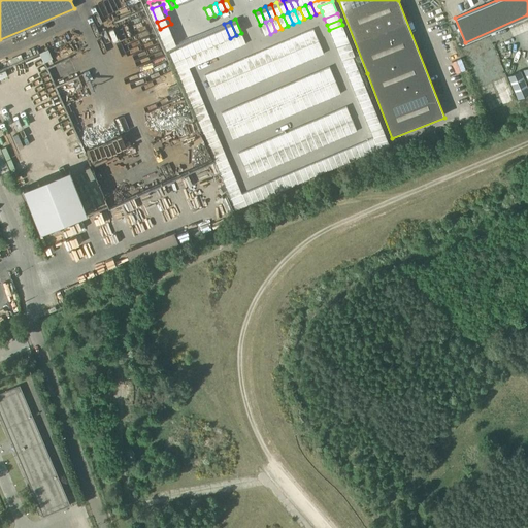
[(265,22),(260,25),(261,28),(260,29),(262,32),(263,32),(264,36),(270,34),(265,22)]
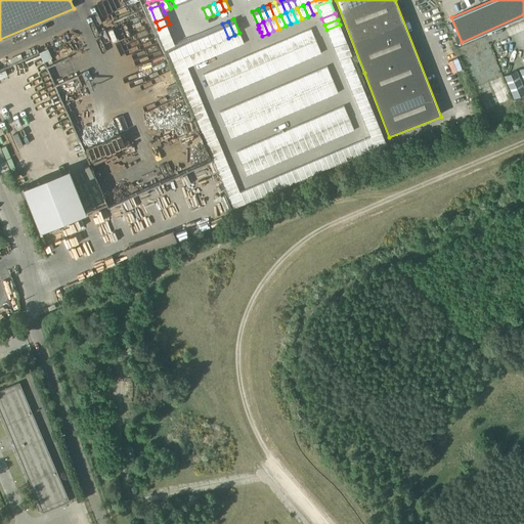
[(161,34),(172,30),(170,24),(159,29),(161,34)]
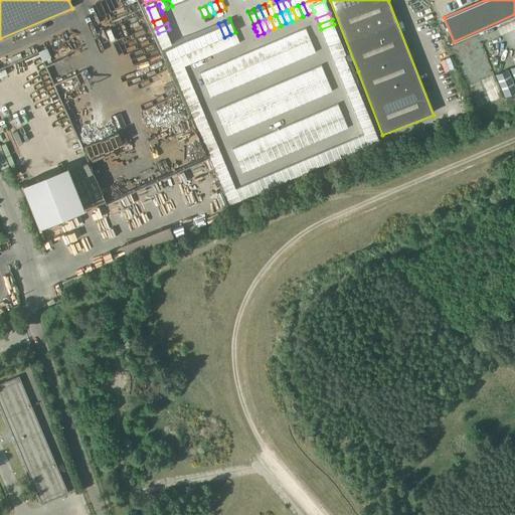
[(213,26),(218,39),(224,37),(218,23),(213,26)]
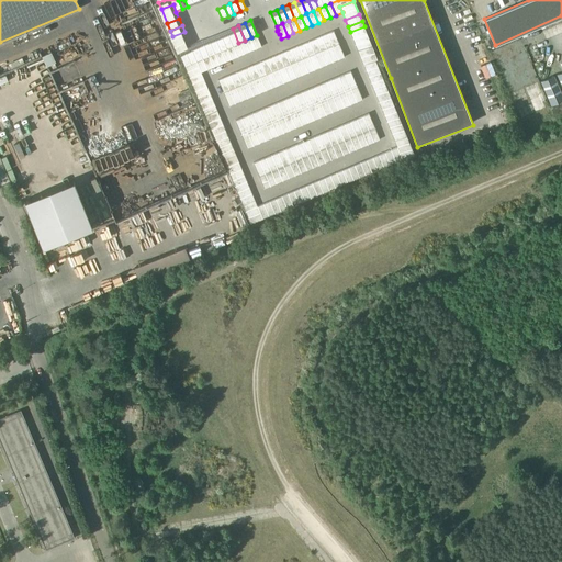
[(350,32),(352,38),(367,32),(364,26),(350,32)]
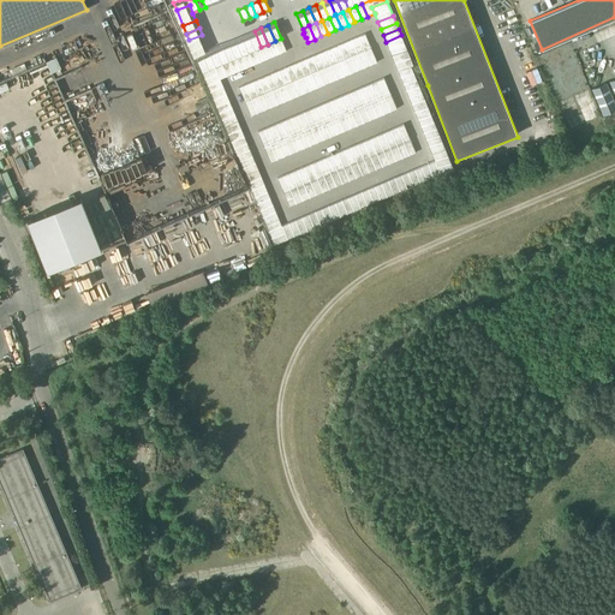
[(255,31),(248,34),(255,49),(261,47),(255,31)]
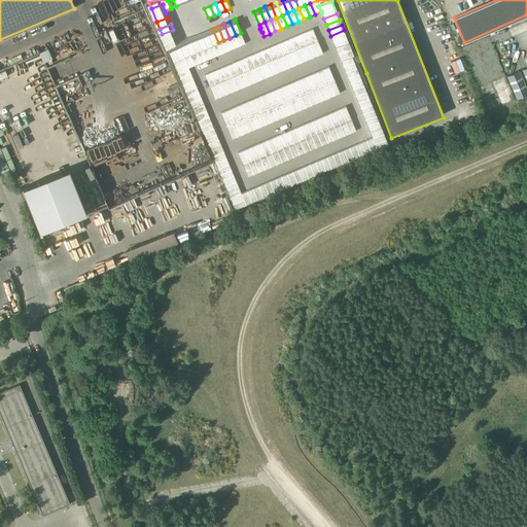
[(212,29),(207,31),(212,45),(218,42),(212,29)]
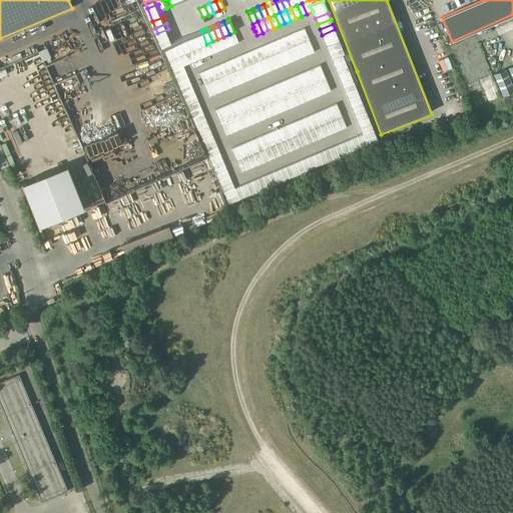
[(305,28),(300,30),(304,41),(310,39),(305,28)]
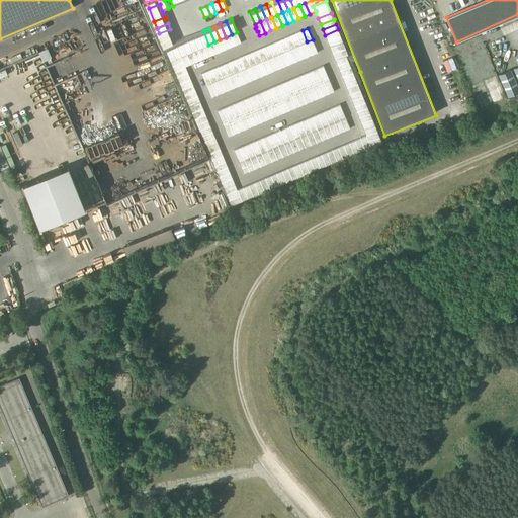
[(162,40),(173,35),(170,29),(159,33),(162,40)]
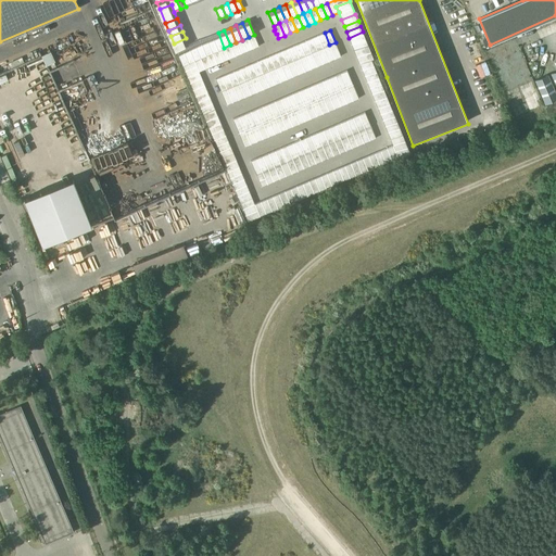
[(363,32),(349,38),(351,43),(365,38),(363,32)]
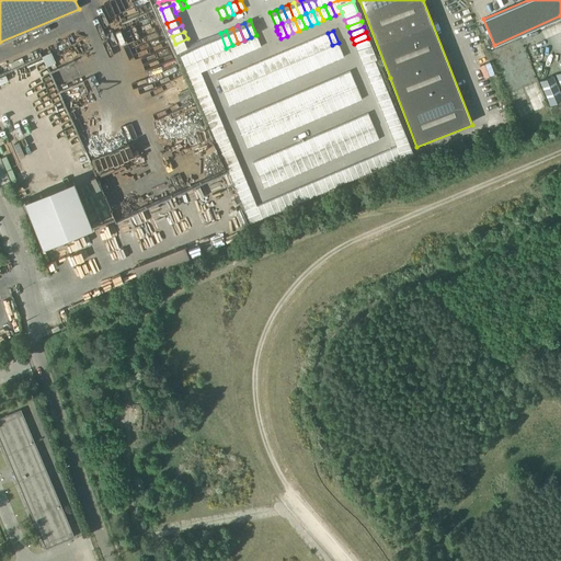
[(214,36),(220,50),(226,48),(220,33),(214,36)]
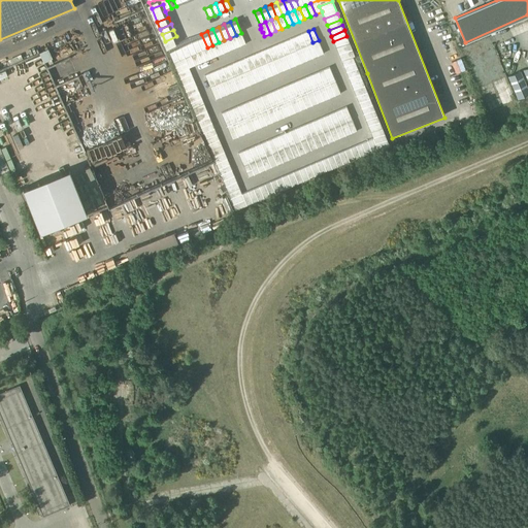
[(308,31),(296,36),(301,47),(312,42),(308,31)]
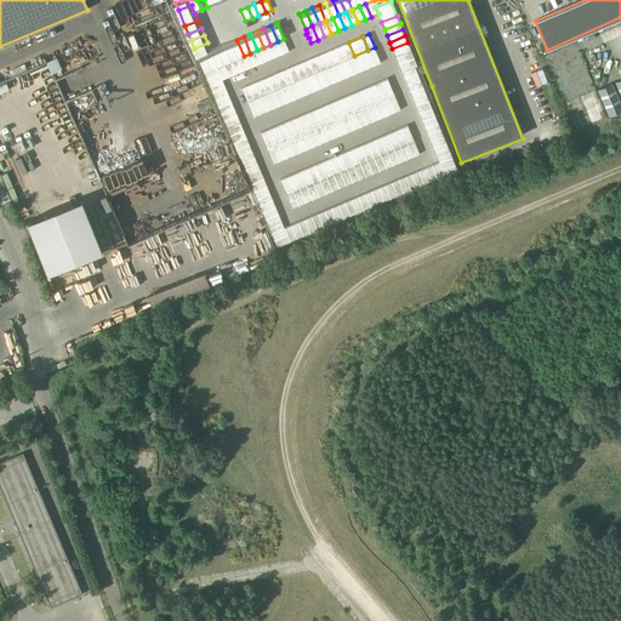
[(284,39),(278,41),(283,55),(289,51),(284,39)]
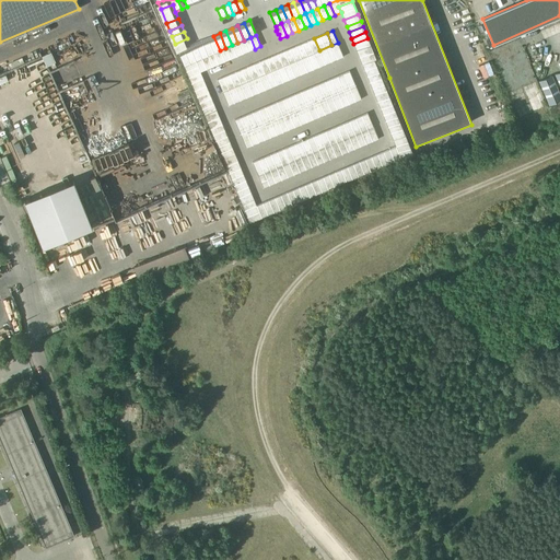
[(208,38),(213,53),(220,50),(213,36),(208,38)]
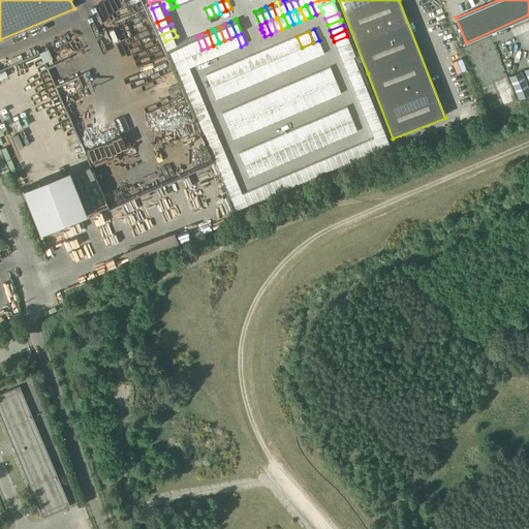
[(237,35),(230,38),(235,49),(241,47),(237,35)]
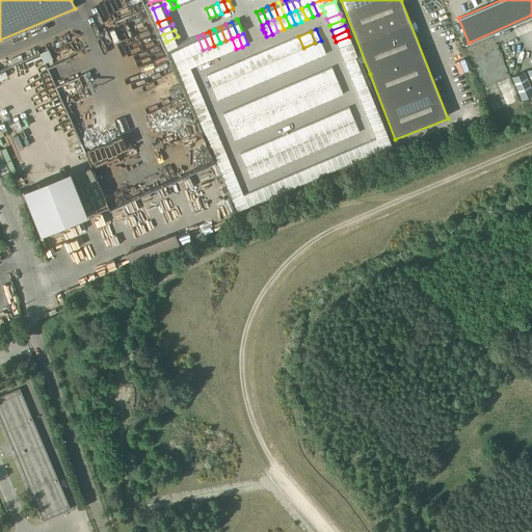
[(166,42),(175,62),(180,60),(174,46),(180,44),(181,44),(178,36),(166,42)]
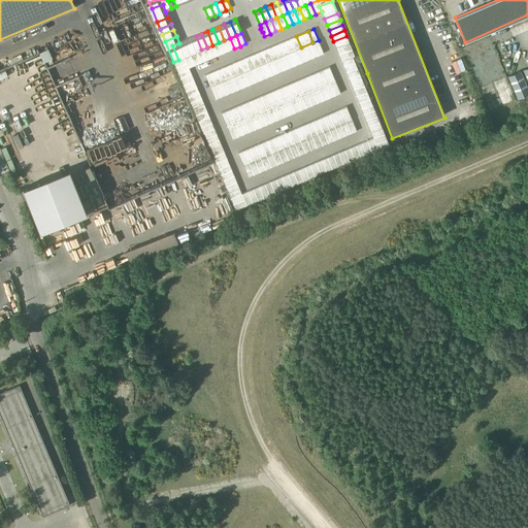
[(190,38),(196,53),(201,50),(196,36),(190,38)]
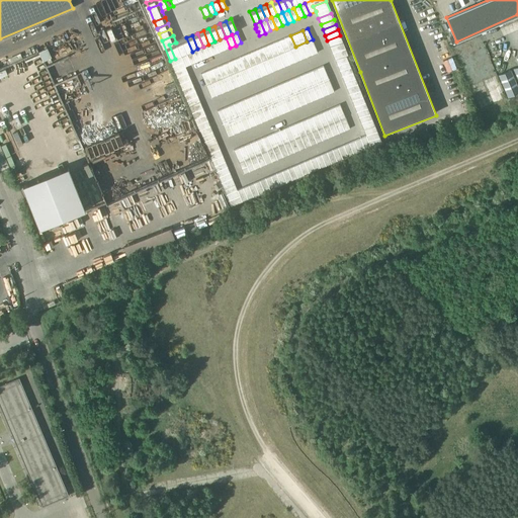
[(290,35),(285,37),(290,49),(295,47),(290,35)]
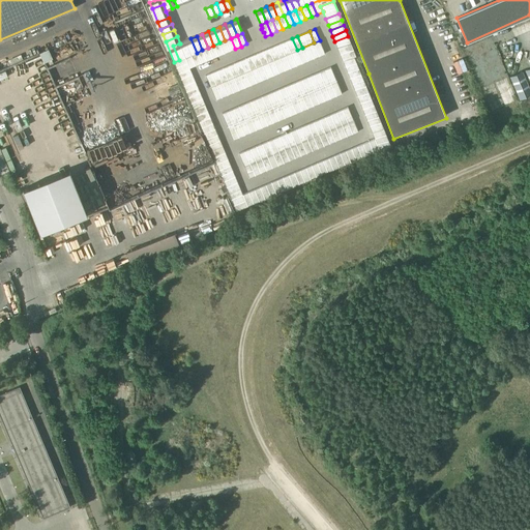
[(348,36),(334,41),(337,48),(351,41),(348,36)]
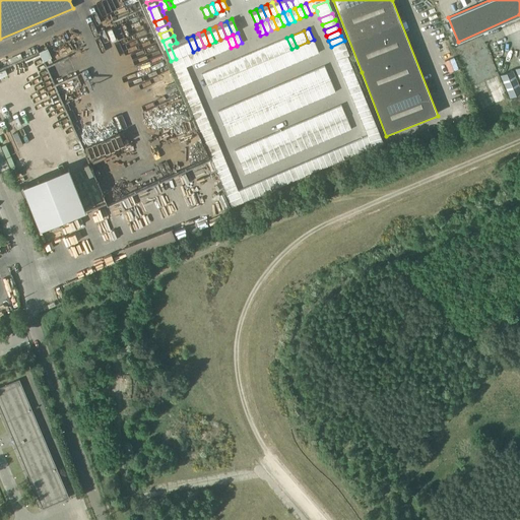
[(187,38),(181,41),(187,54),(193,52),(187,38)]
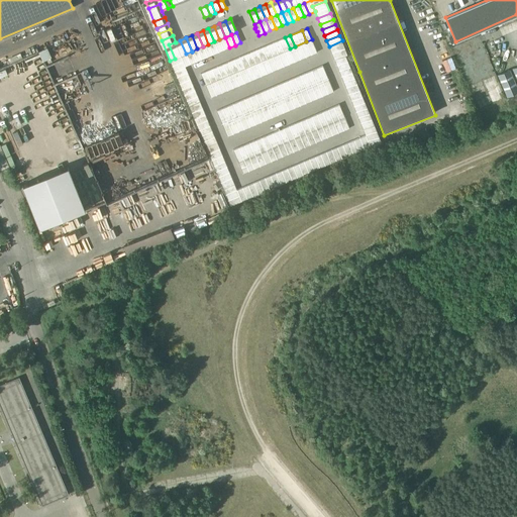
[(225,37),(219,39),(224,49),(229,47),(225,37)]
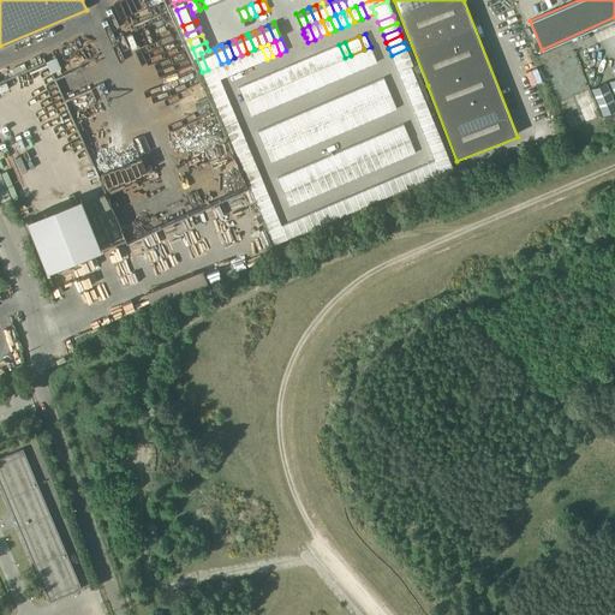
[(339,45),(332,48),(338,61),(339,60),(345,58),(339,45)]
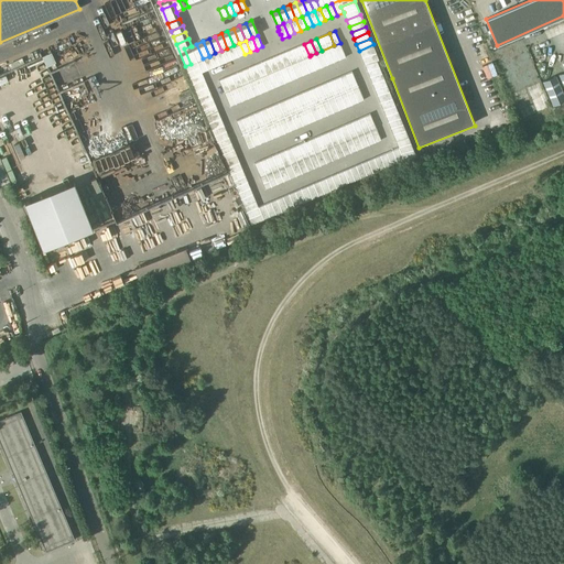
[(239,43),(234,45),(238,57),(245,54),(239,43)]
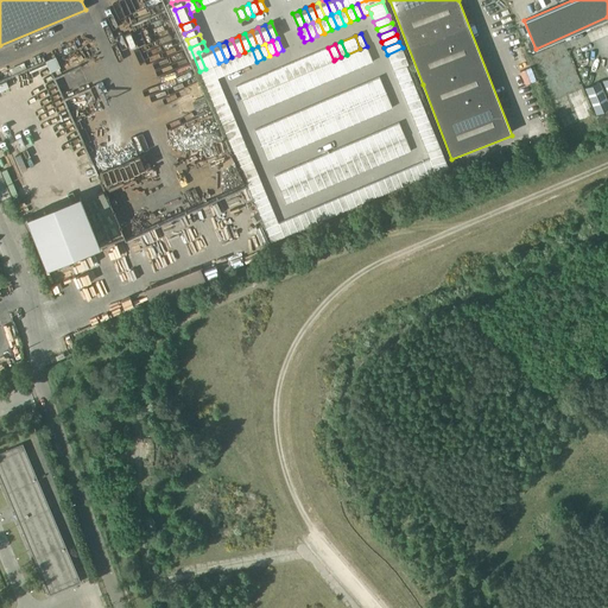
[(367,46),(360,49),(367,64),(373,62),(367,46)]
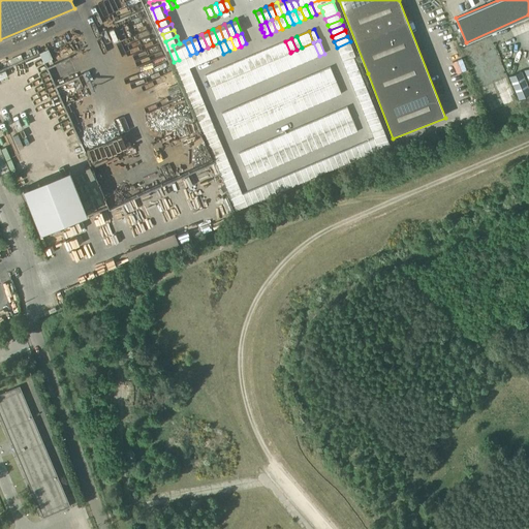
[(184,41),(180,43),(179,43),(184,57),(190,55),(184,41)]
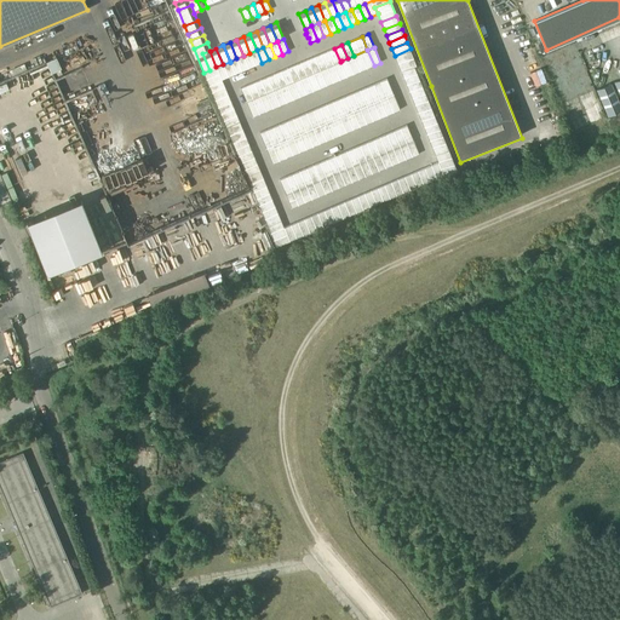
[(334,49),(328,51),(333,64),(340,62),(334,49)]
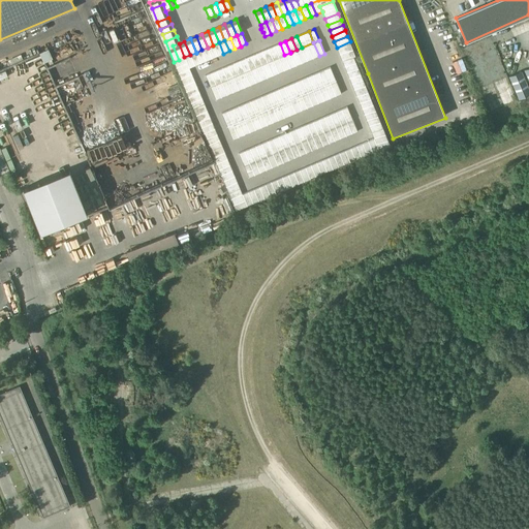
[(350,41),(337,48),(339,54),(352,48),(350,41)]
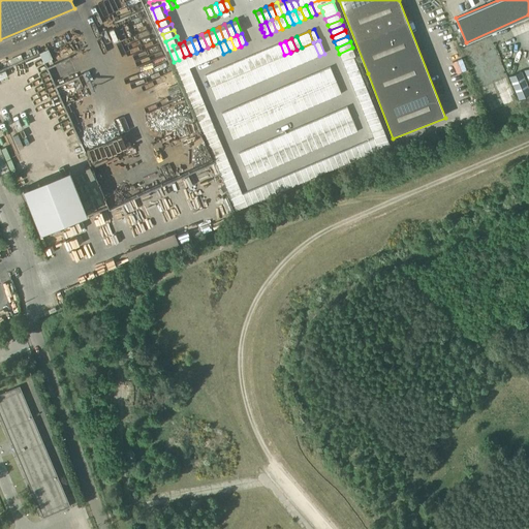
[(219,42),(213,45),(218,56),(223,54),(219,42)]
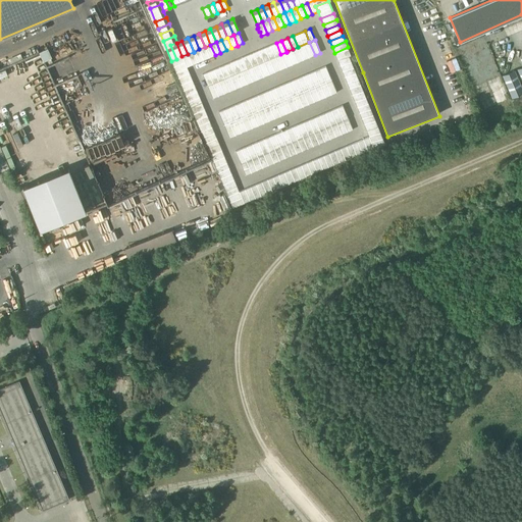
[(309,42),(298,47),(304,60),(315,55),(309,42)]
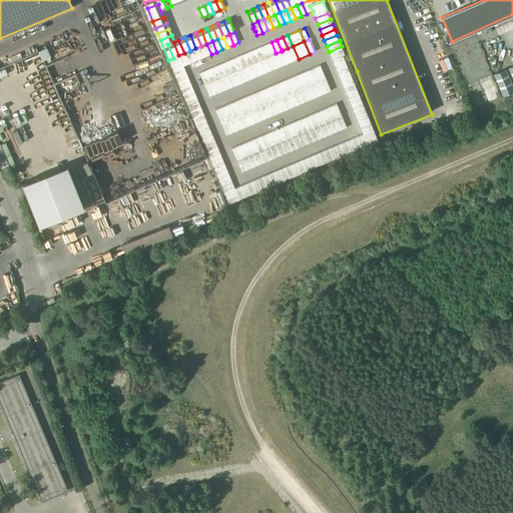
[(167,44),(173,58),(178,55),(173,42),(167,44)]
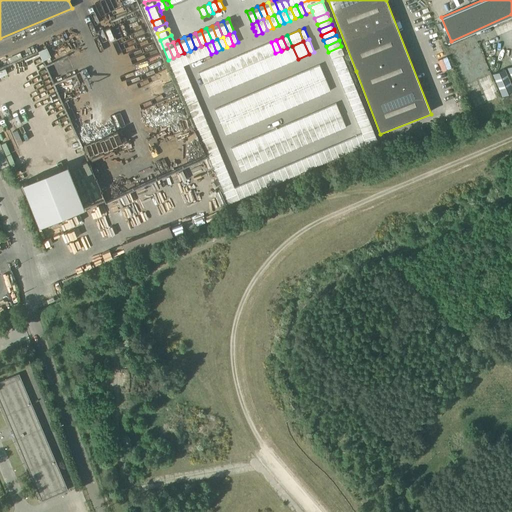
[(271,42),(265,44),(270,55),(275,53),(271,42)]
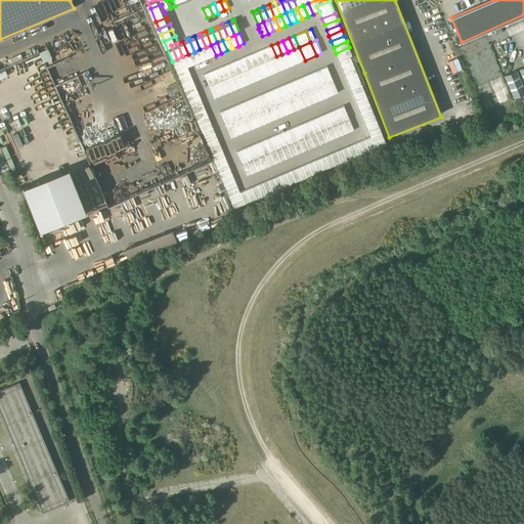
[(211,45),(206,47),(210,58),(216,55),(211,45)]
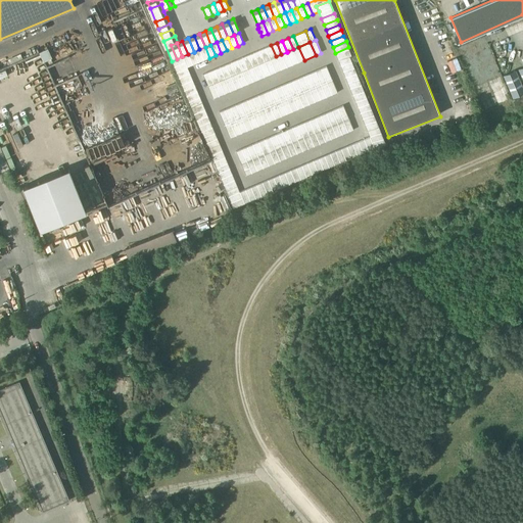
[(271,45),(266,48),(270,59),(276,56),(271,45)]
